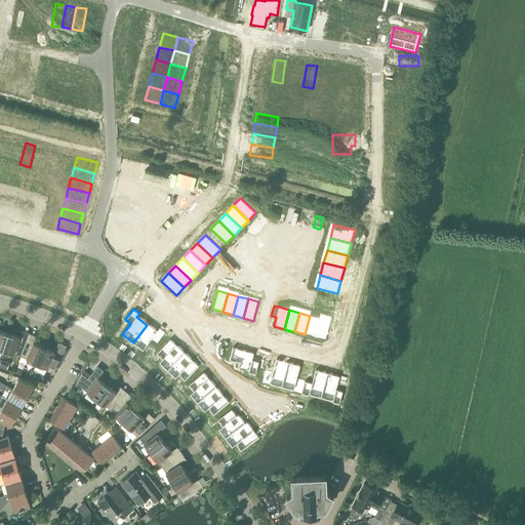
[(305,334),(315,337),(320,318),(310,316),(305,334)]
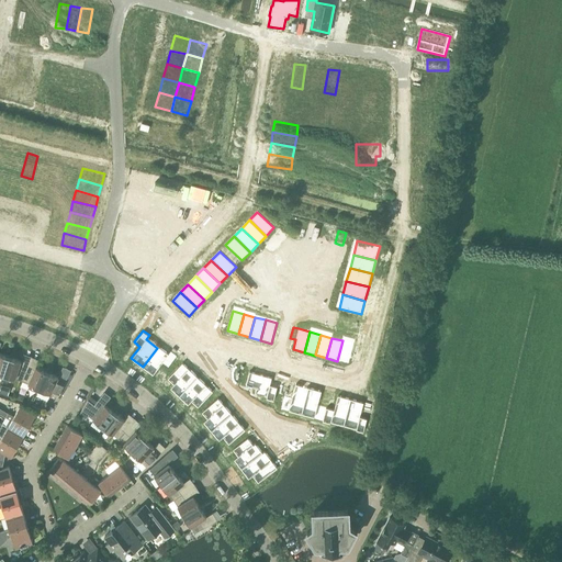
[(337,361),(349,364),(355,344),(343,340),(337,361)]
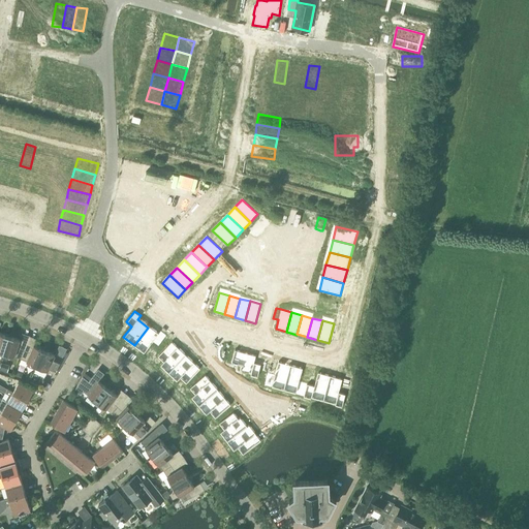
[(158,336),(148,328),(134,345),(145,353),(153,343),(159,347),(167,336),(161,332),(158,336)]
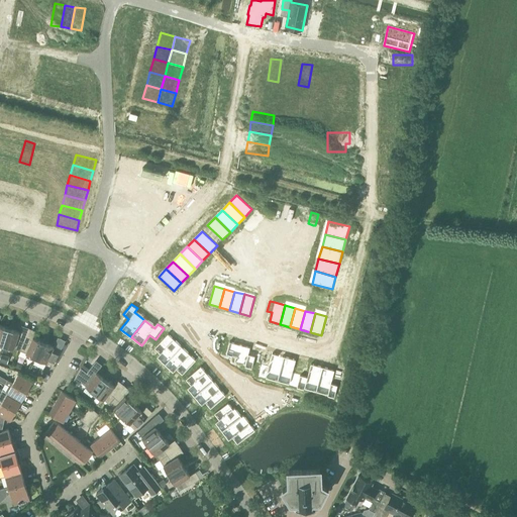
[(0,343),(4,344),(9,328),(0,325),(0,343)]
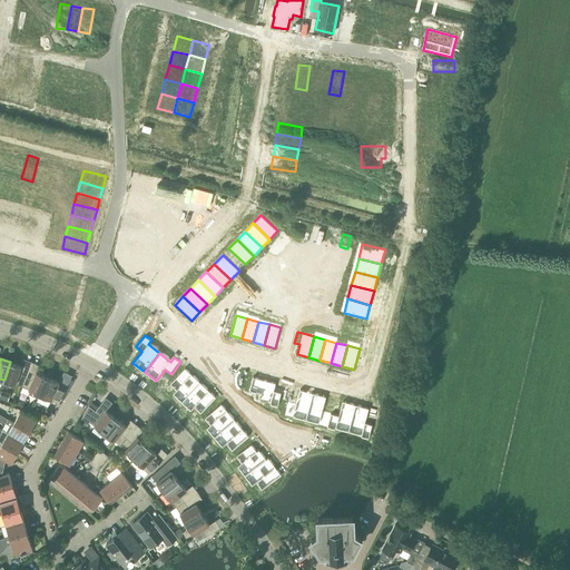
[(10,362),(5,380),(22,386),(29,371),(21,367),(21,366),(10,362)]
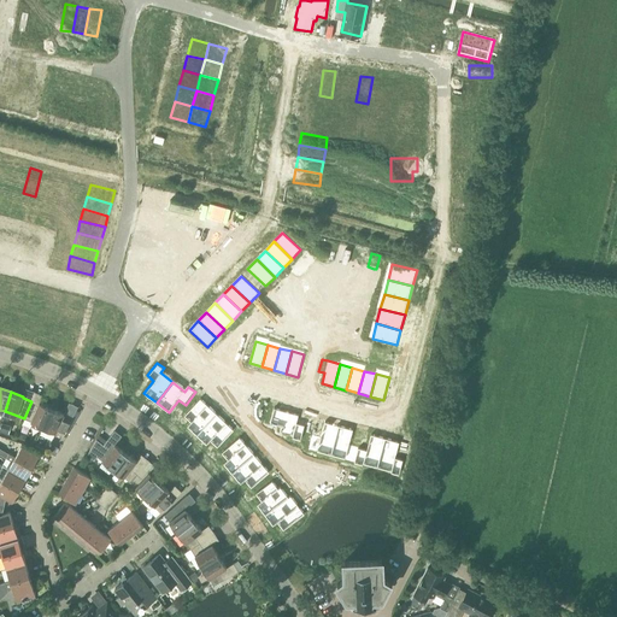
[(195,436),(213,417),(203,407),(206,403),(200,397),(189,409),(195,415),(184,425),(195,436)]
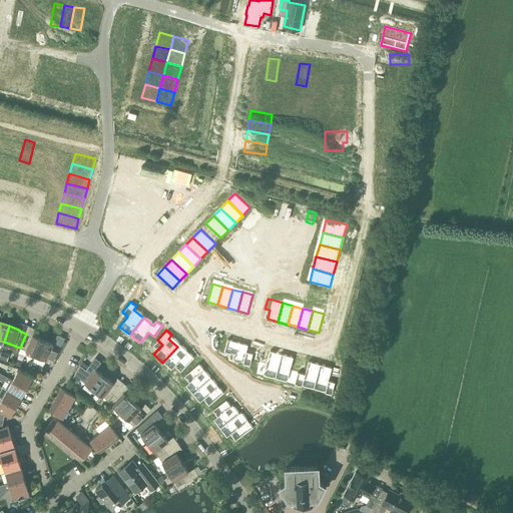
[(26,334),(20,348),(28,351),(26,355),(35,359),(36,355),(43,340),(33,335),(33,336),(26,334)]
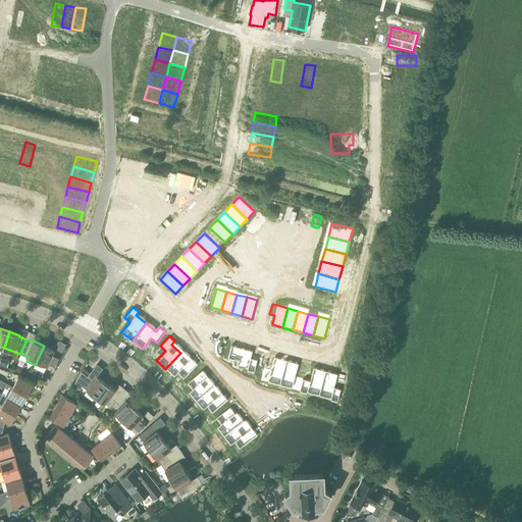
[(227,358),(249,364),(247,370),(254,372),(258,359),(251,358),(253,351),(231,345),(227,358)]
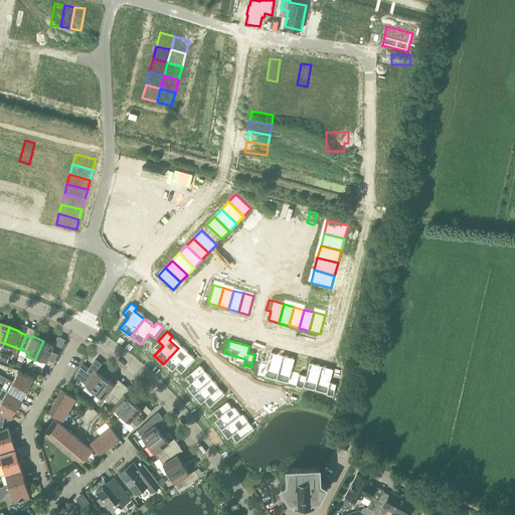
[(35,360),(34,361),(44,366),(46,361),(53,364),(59,351),(59,350),(52,347),(53,345),(43,341),(36,356),(35,360)]
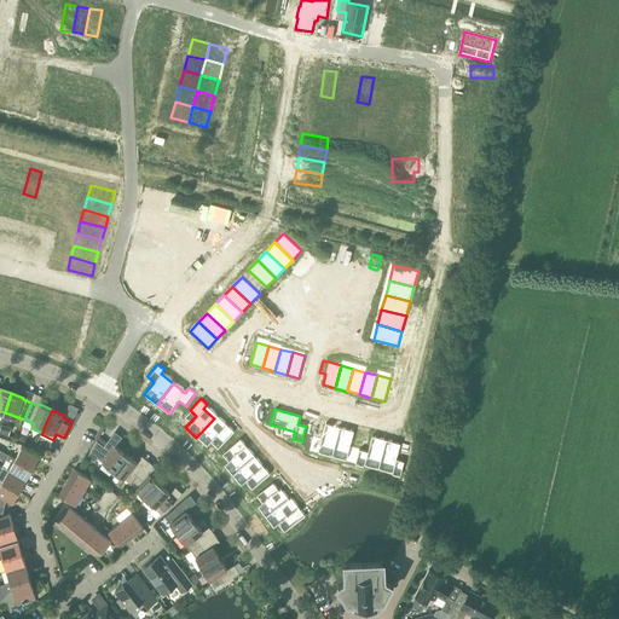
[(226,429),(214,418),(196,438),(208,449),(219,438),(225,443),(236,432),(230,426),(226,429)]
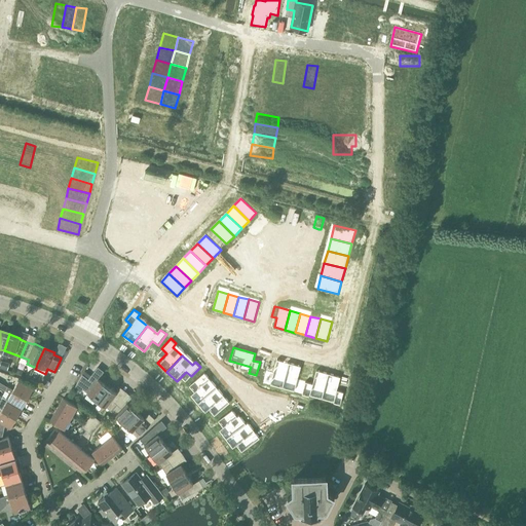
[(215,359),(212,355),(205,361),(208,364),(215,359)]
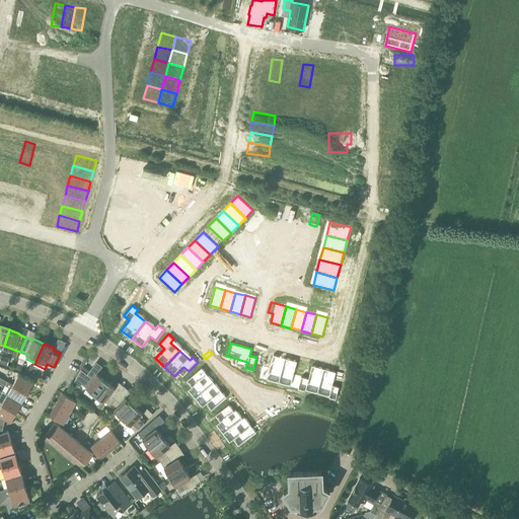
[(208,362),(214,357),(212,354),(205,359),(208,362)]
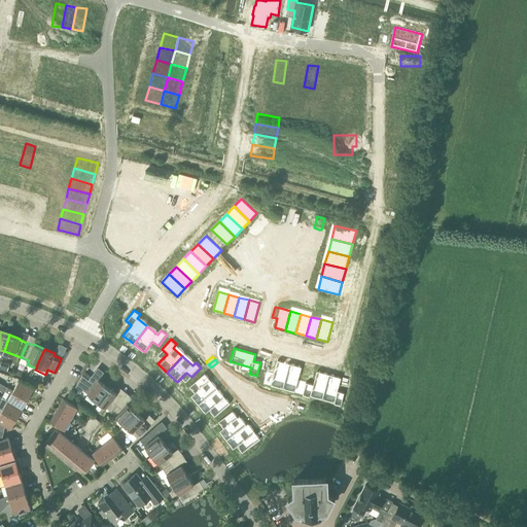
[(271,382),(283,385),(289,363),(277,359),(273,373),(267,371),(262,384),(270,386),(271,382)]
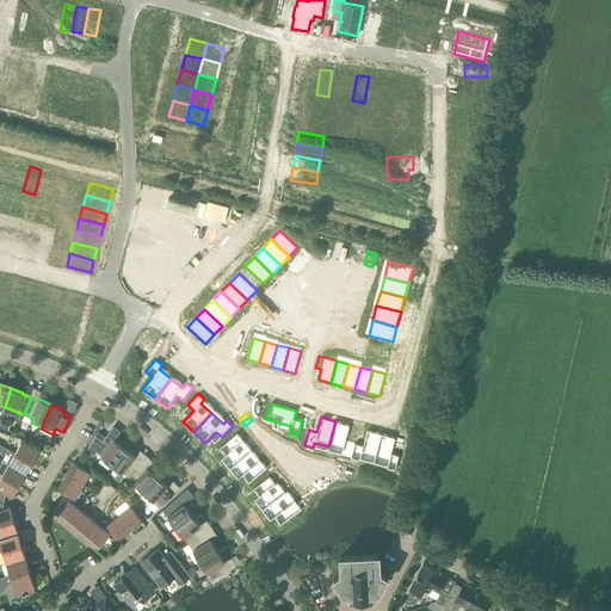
[(335,421),(328,446),(344,450),(341,456),(350,458),(355,443),(346,440),(351,425),(335,421)]
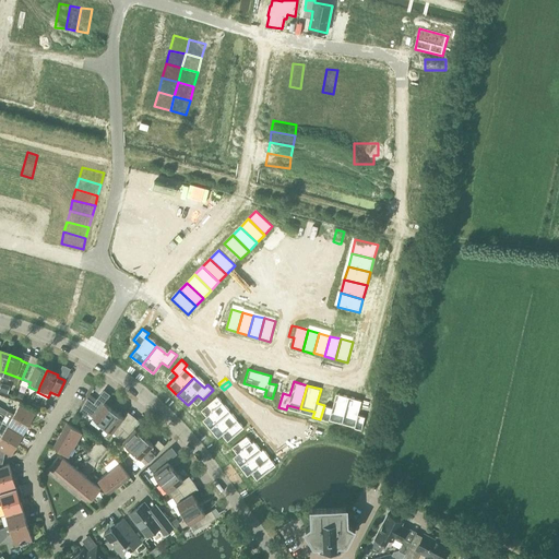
[(343,419),(349,396),(335,393),(331,407),(324,405),(320,419),(328,421),(330,416),(343,419)]
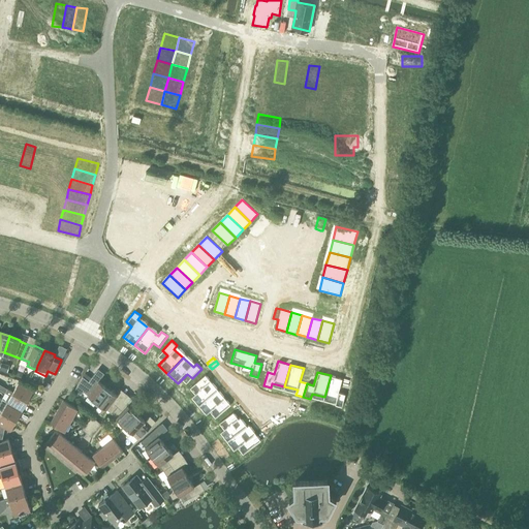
[(197,407),(215,393),(207,382),(211,379),(206,374),(195,382),(199,387),(189,397),(190,399),(189,399),(195,406),(196,405),(197,407)]
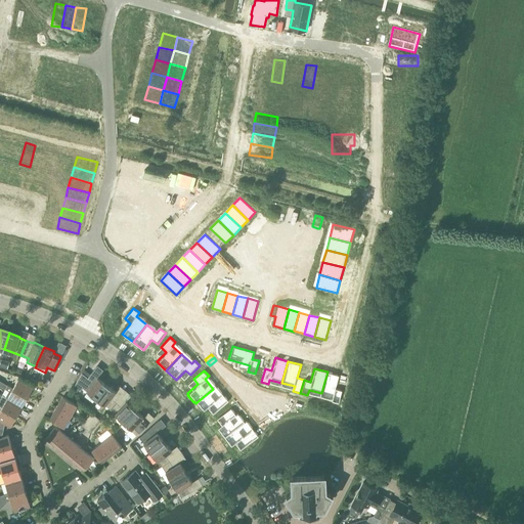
[(328,372),(321,393),(334,397),(333,401),(340,403),(343,391),(337,389),(340,375),(328,372)]
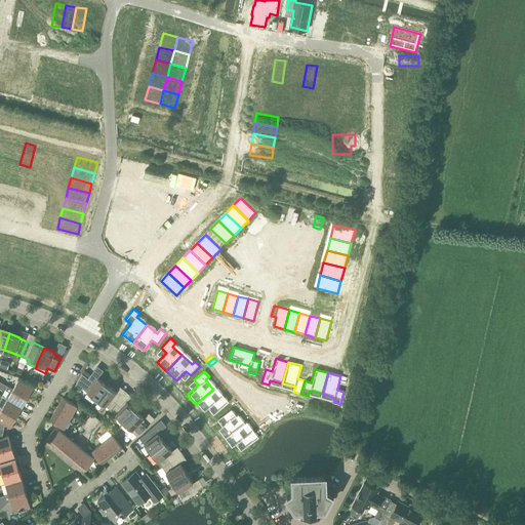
[(96,399),(108,386),(92,373),(88,378),(82,374),(75,387),(80,391),(82,388),(88,393),(85,398),(93,403),(96,399)]
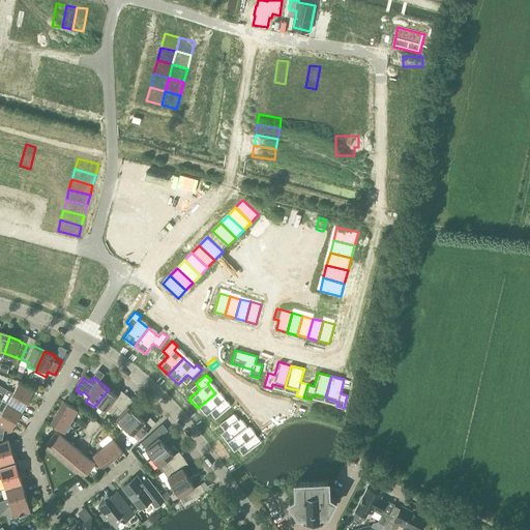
[(34,391),(19,383),(13,393),(28,402),(34,391)]
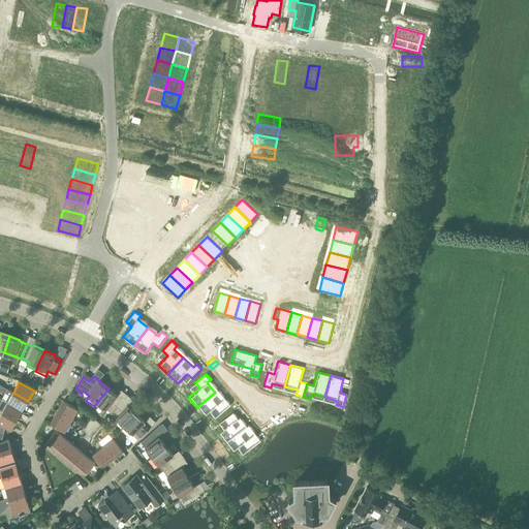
[(6,401),(7,402),(23,410),(28,401),(13,393),(8,389),(6,393),(9,395),(6,401)]
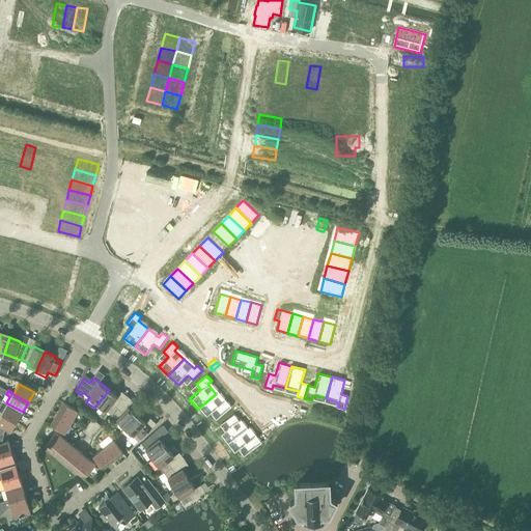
[(116,399),(117,396),(109,390),(98,403),(112,415),(121,403),(116,399)]
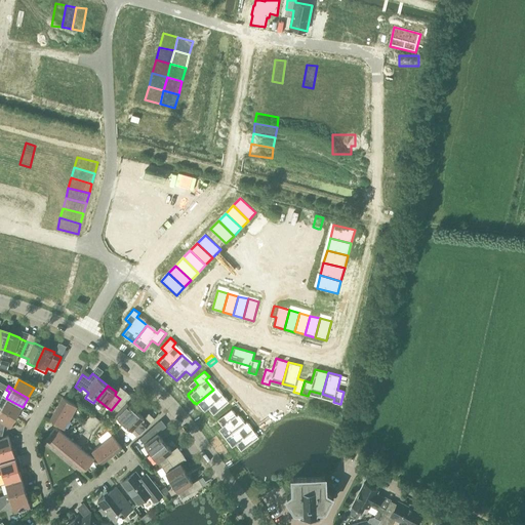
[(213,390),(196,404),(205,414),(215,405),(220,410),(231,402),(226,396),(221,399),(213,390)]
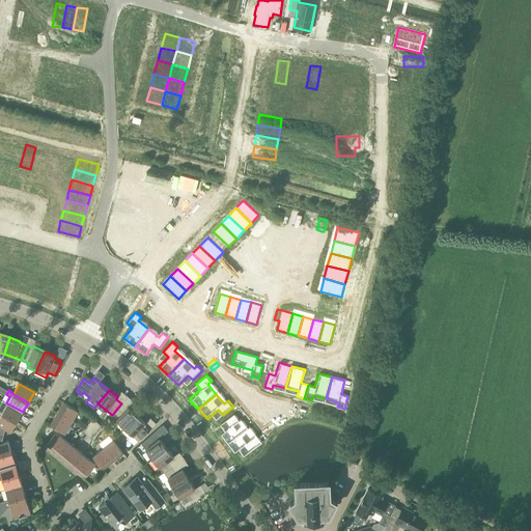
[(57,413),(72,421),(78,411),(64,402),(57,413)]
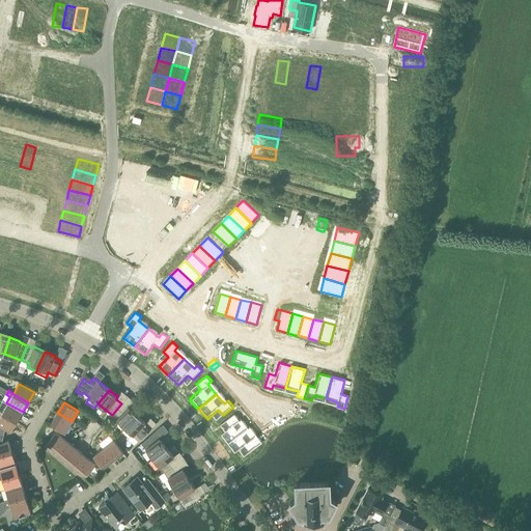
[(0,408),(0,412),(2,413),(17,421),(23,412),(7,403),(5,409),(1,406),(0,408)]
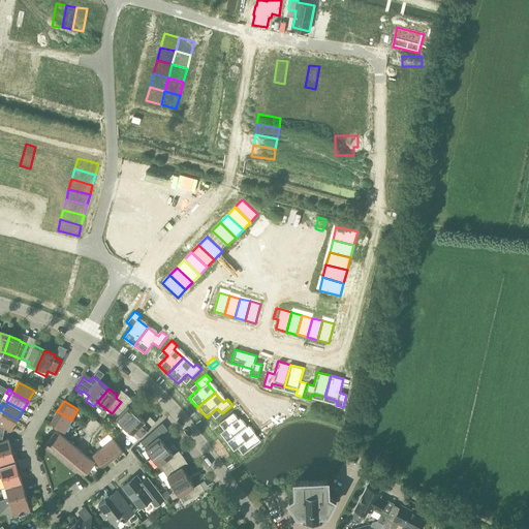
[(121,402),(112,413),(125,426),(137,413),(129,405),(126,407),(121,402)]
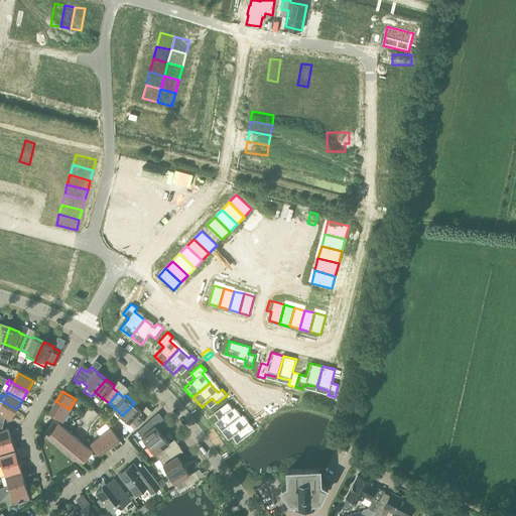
[(221,431),(238,418),(230,408),(234,405),(230,399),(219,407),(223,413),(213,421),(214,423),(213,423),(218,430),(219,429),(221,431)]
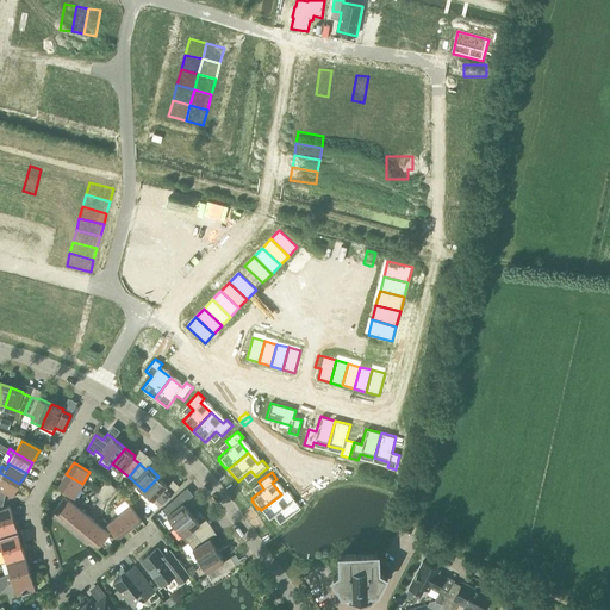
[(2,474),(0,478),(0,498),(1,499),(2,493),(5,491),(13,496),(19,484),(2,474)]
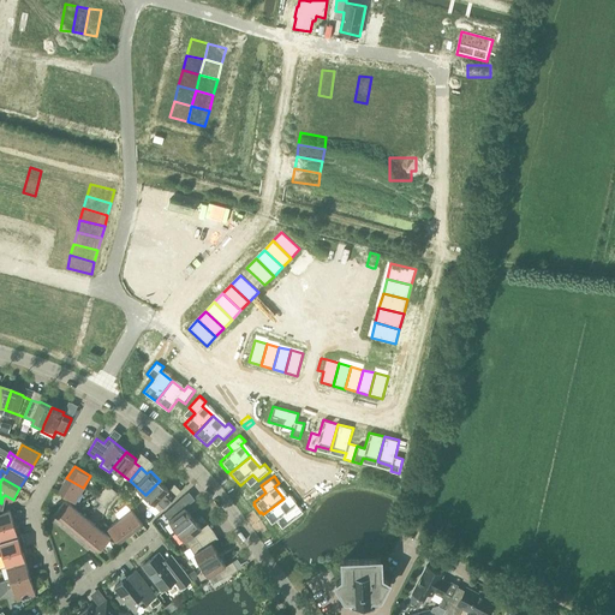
[(83,488),(66,478),(59,491),(76,501),(83,488)]
